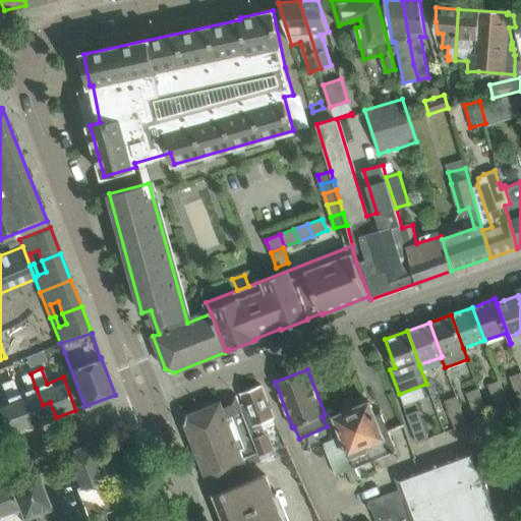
[(520,371),(509,377),(520,404),(520,403),(520,371)]
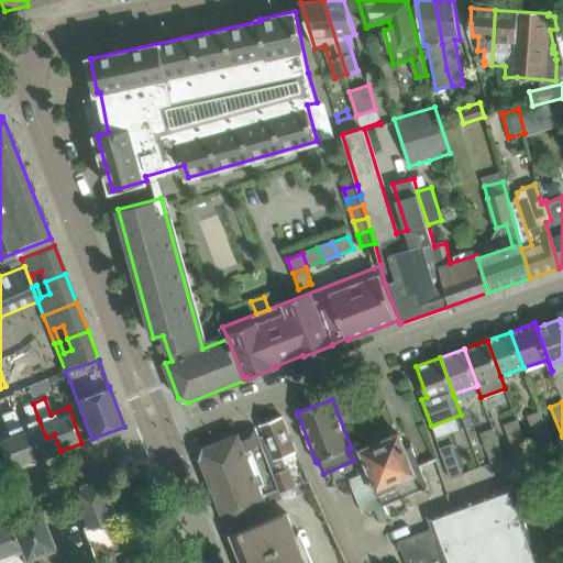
[(18,421),(12,423),(14,427),(20,442),(26,440),(28,445),(33,443),(40,460),(61,451),(54,434),(46,438),(39,419),(33,404),(21,408),(28,423),(21,427),(20,427),(18,421)]
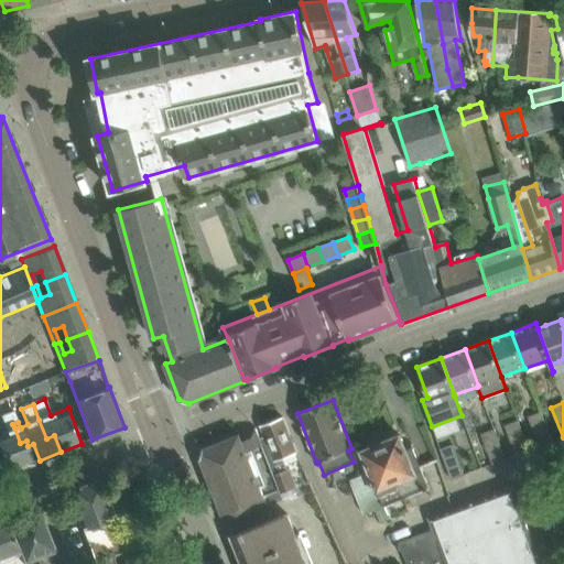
[(0,433),(0,446),(11,472),(40,461),(33,444),(28,446),(26,441),(20,443),(14,427),(12,424),(18,422),(13,412),(2,416),(8,430),(0,433)]
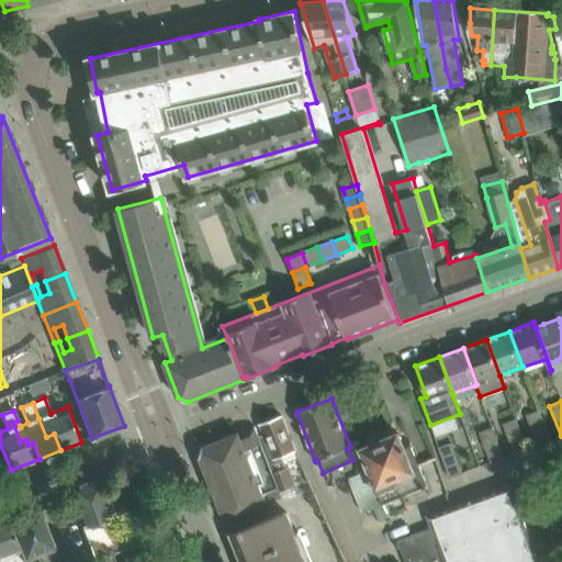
[(526,416),(529,425),(537,445),(550,440),(539,411),(526,416)]
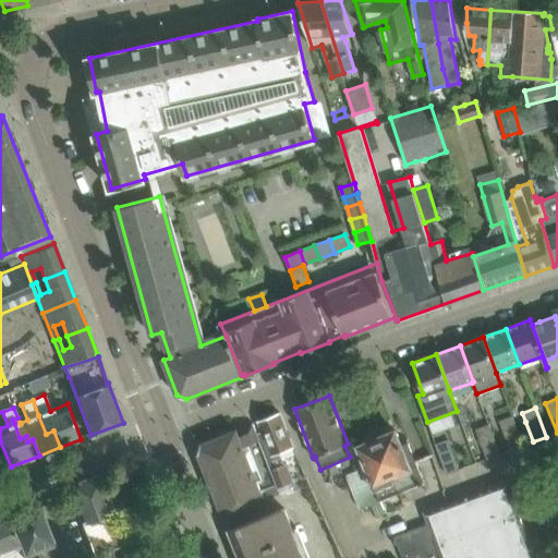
[(253,423),(252,423),(258,441),(277,484),(278,487),(293,482),(286,464),(284,464),(280,453),(293,447),(288,433),(279,412),(257,421),(262,432),(257,434),(253,423)]
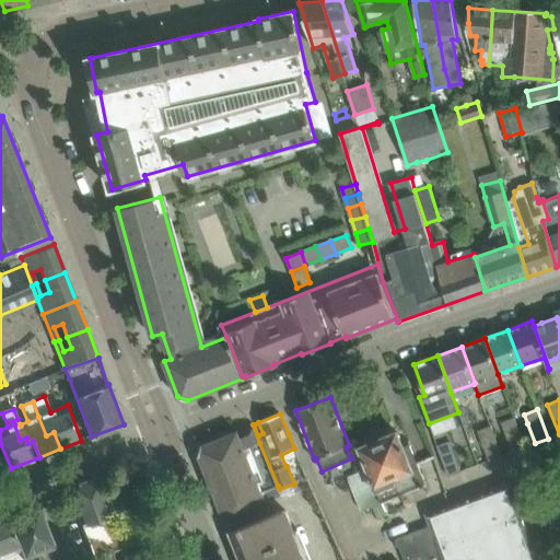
[(501,423),(504,431),(512,452),(525,447),(514,418),(501,423)]
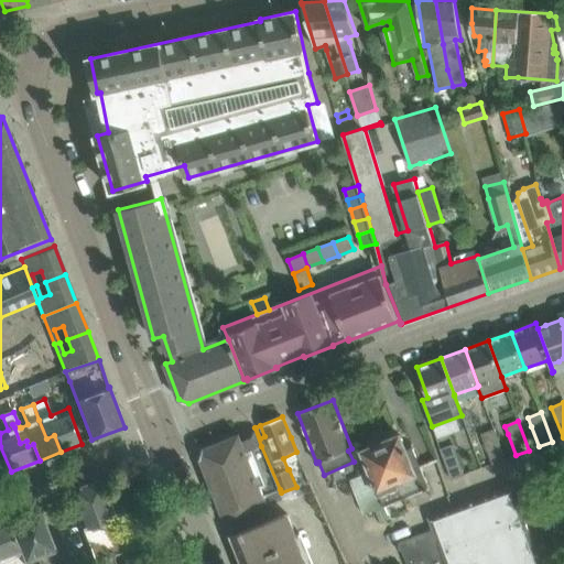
[(204,448),(201,459),(223,513),(224,513),(227,521),(268,505),(260,486),(264,485),(251,451),(261,446),(255,427),(255,430),(239,436),(239,434),(204,448)]
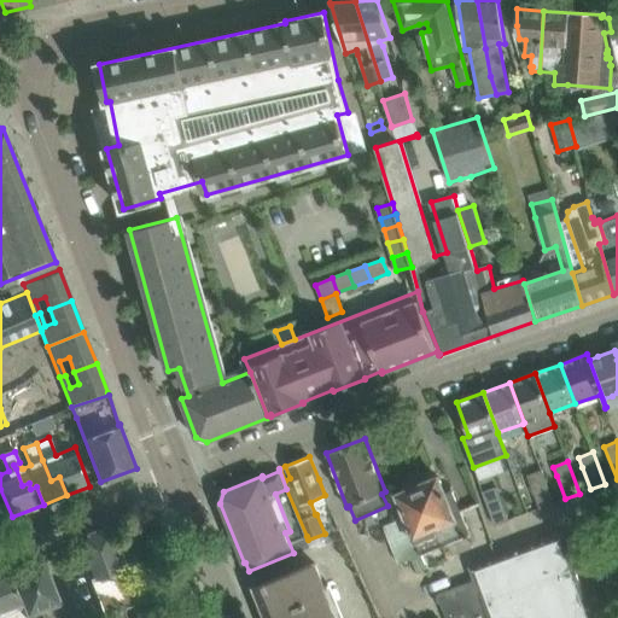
[(528,477),(531,485),(538,508),(553,503),(541,471),(528,477)]
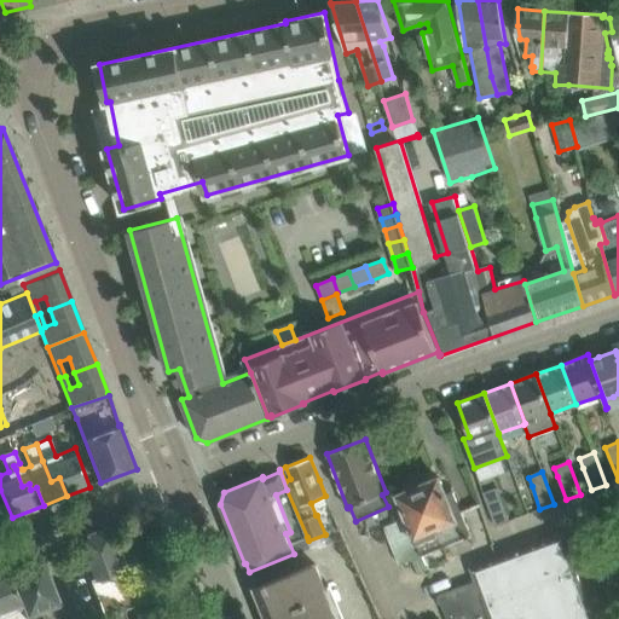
[(439,478),(397,496),(406,516),(422,555),(466,537),(467,539),(469,538),(468,536),(470,534),(452,491),(445,493),(439,478)]
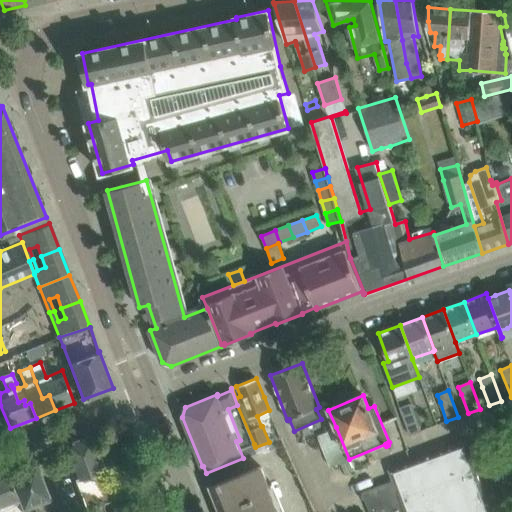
[(399,407),(409,435),(421,431),(411,403),(399,407)]
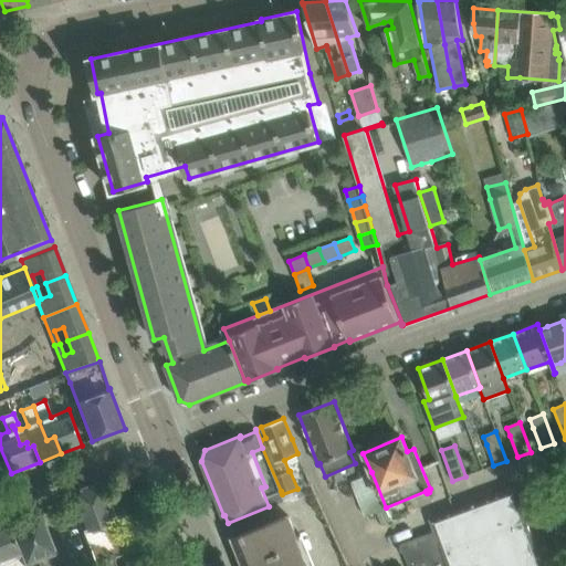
[(399,544),(408,565),(544,565),(515,488),(430,520),(435,532),(399,544)]
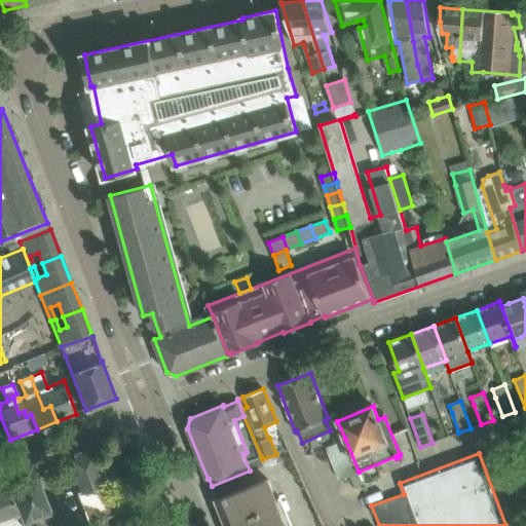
[(104,480),(95,455),(67,465),(76,491),(104,480)]
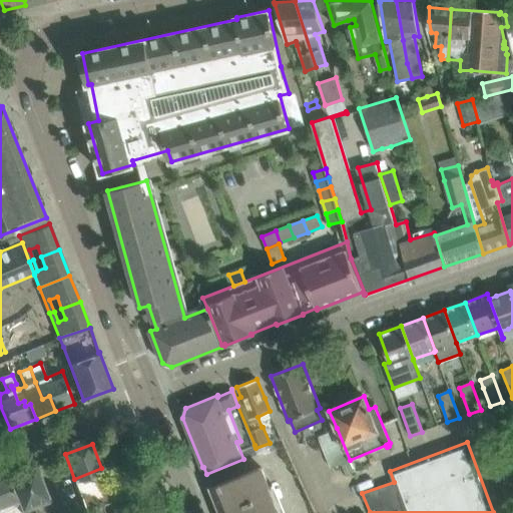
[(254,445),(243,450),(246,458),(257,454),(254,449),(255,448),(254,445)]
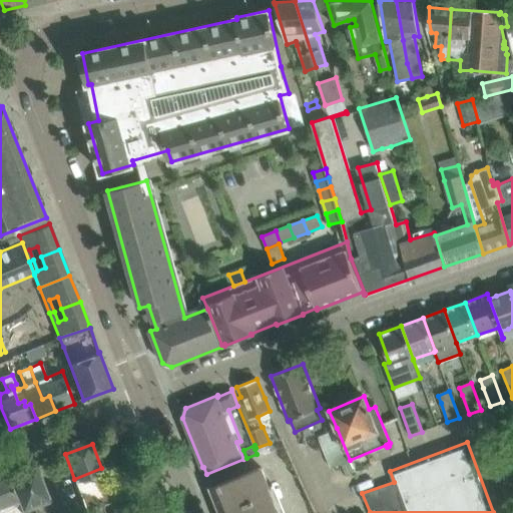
[(6,476),(20,511),(32,506),(34,510),(35,512),(54,512),(50,503),(36,467),(33,465),(8,475),(6,476)]
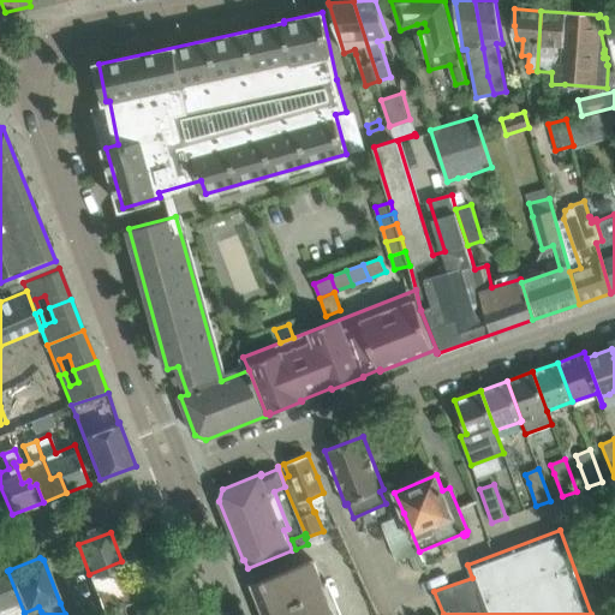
[(335,614),(314,560),(252,585),(264,614),(335,614)]
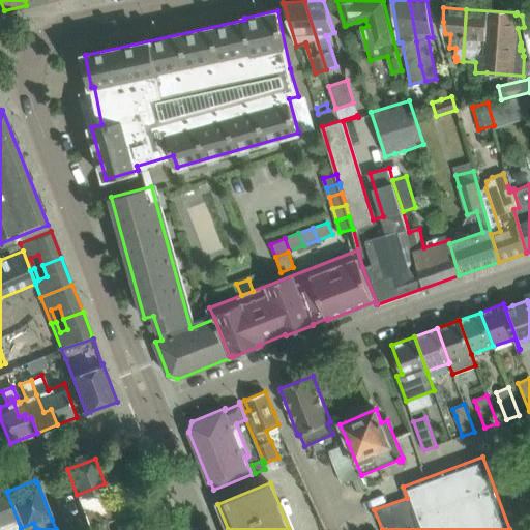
[(21,529),(21,528),(4,486),(0,487),(0,529),(21,529)]
